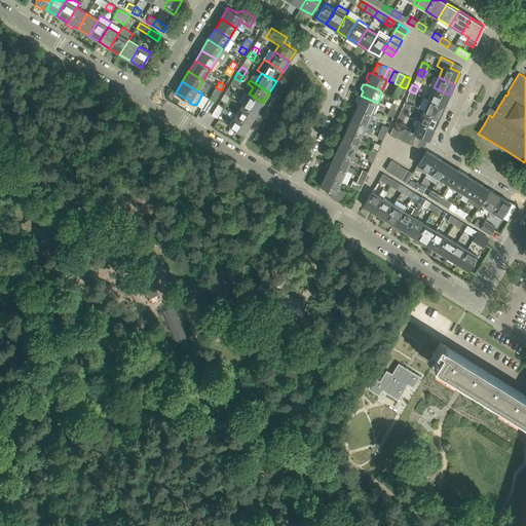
[(400,86),(397,92),(403,95),(406,88),(400,86)]
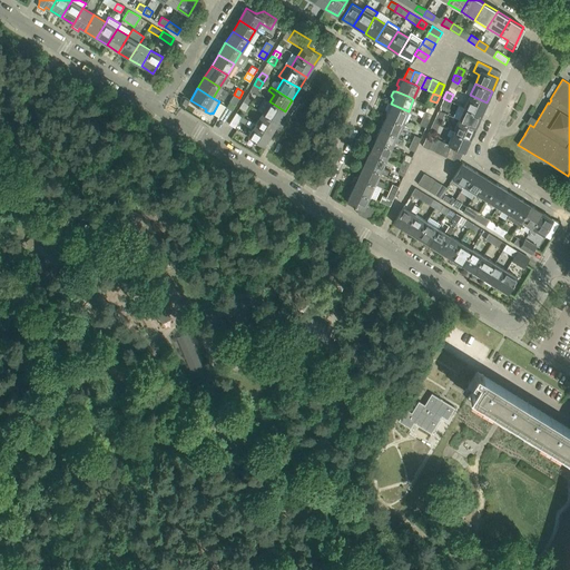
[(235,105),(239,98),(234,95),(229,101),(235,105)]
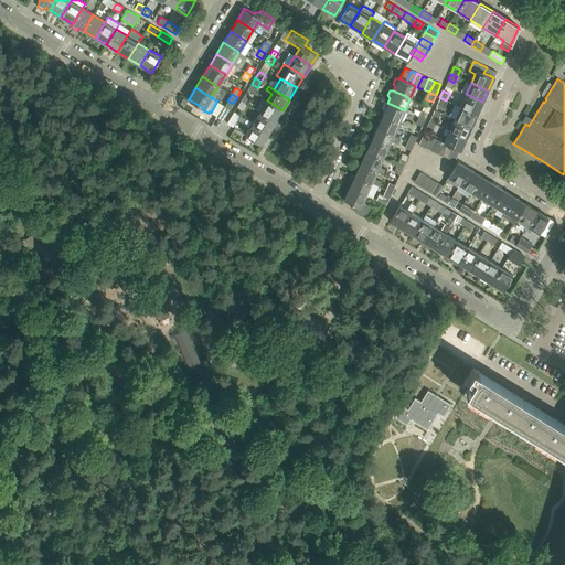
[(252,97),(245,94),(241,100),(246,104),(247,104),(252,97)]
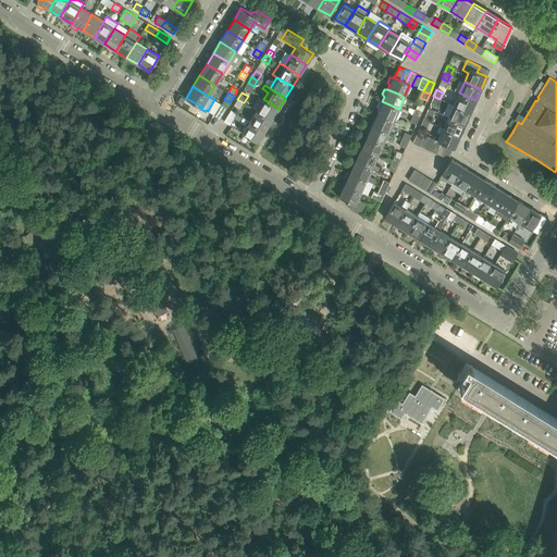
[(470,112),(475,100),(459,93),(454,104),(470,112)]
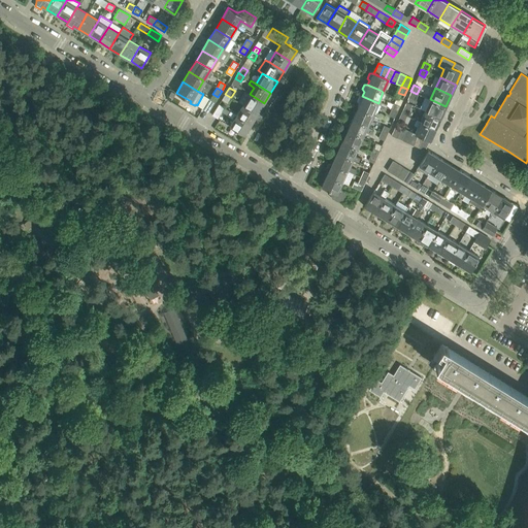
[(244,91),(238,101),(242,104),(258,113),(264,103),(250,94),(244,91)]
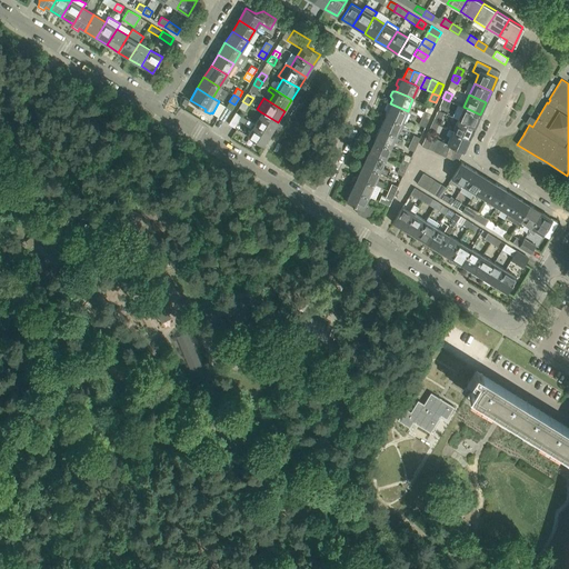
[(442,98),(440,105),(446,108),(449,101),(442,98)]
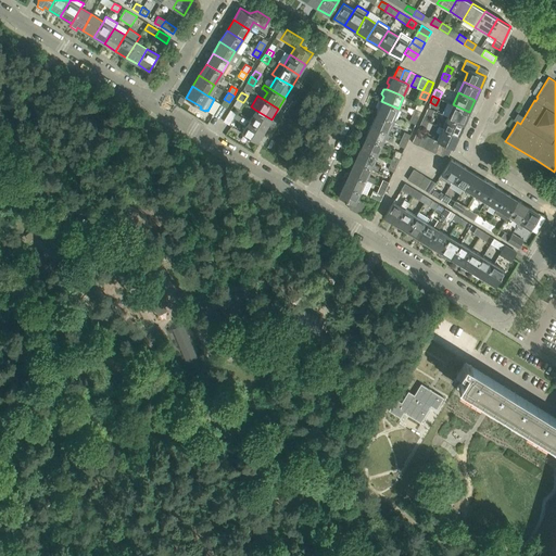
[(239,108),(242,102),(237,99),(234,104),(239,108)]
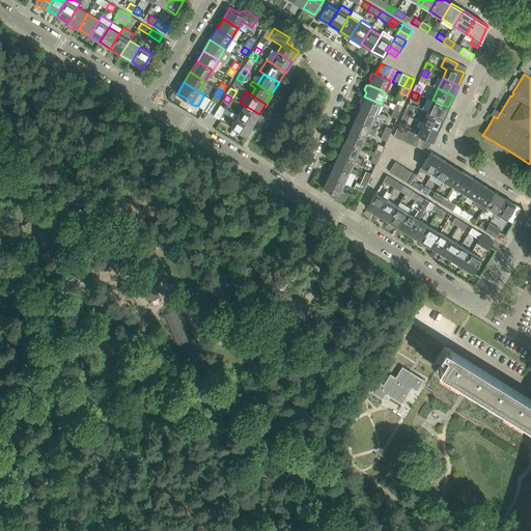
[(359,108),(374,115),(381,104),(364,96),(361,95),(359,102),(361,104),(359,108)]
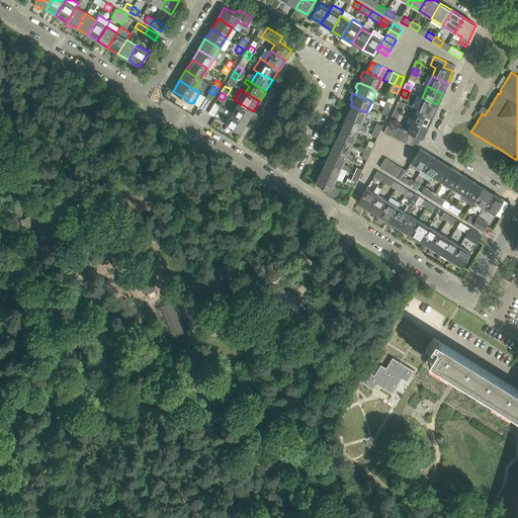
[(204,110),(211,99),(205,96),(199,107),(204,110)]
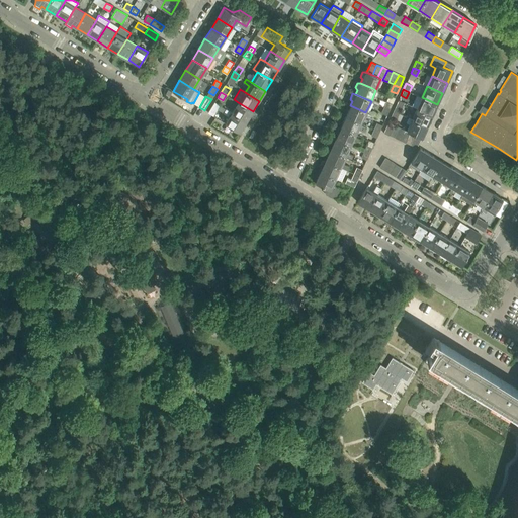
[(422,97),(417,108),(432,115),(434,115),(436,110),(435,108),(437,104),(422,97)]
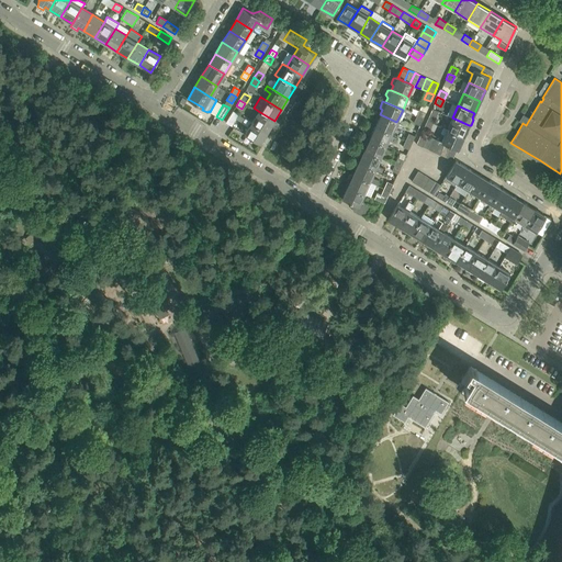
[(419,109),(416,115),(423,119),(426,112),(419,109)]
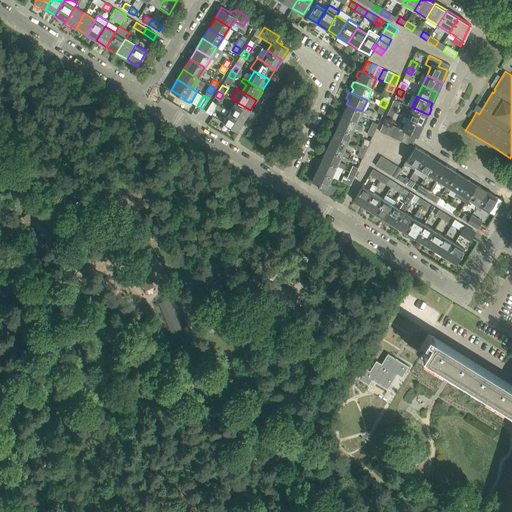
[(206,111),(211,115),(217,104),(212,101),(206,111)]
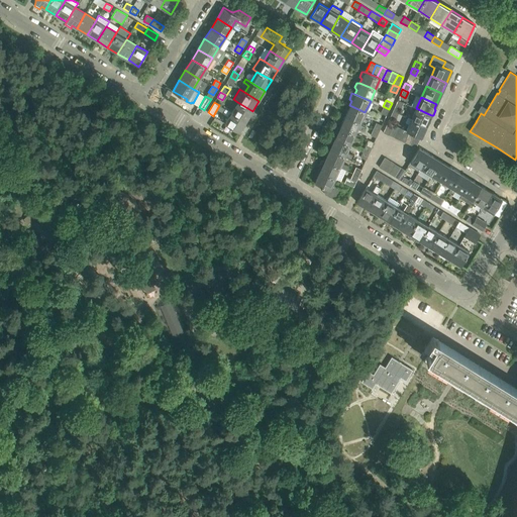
[(237,102),(231,112),(245,121),(252,111),(237,102)]
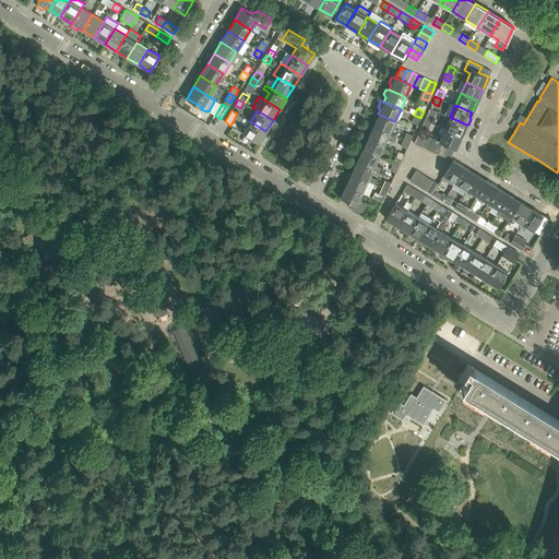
[(390,132),(394,121),(378,114),(373,125),(390,132)]
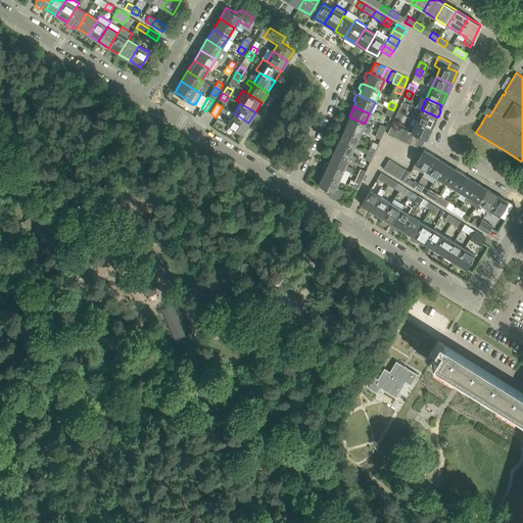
[(399,106),(397,112),(402,114),(406,108),(399,106)]
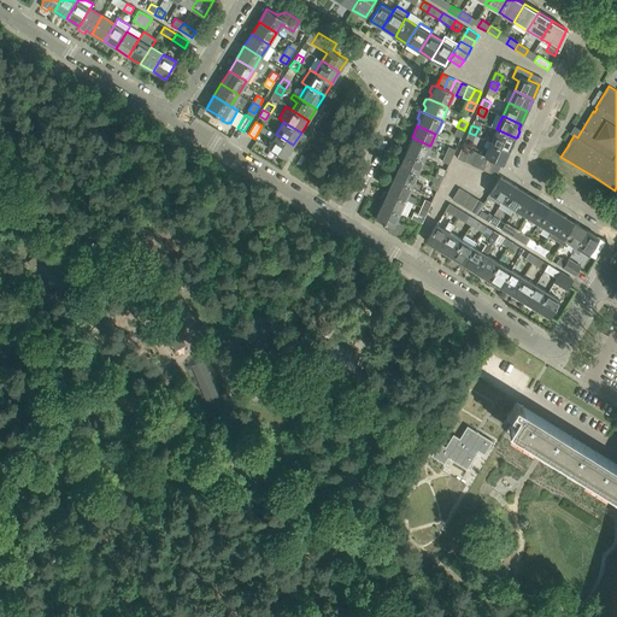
[(457,127),(454,135),(460,137),(464,130),(457,127)]
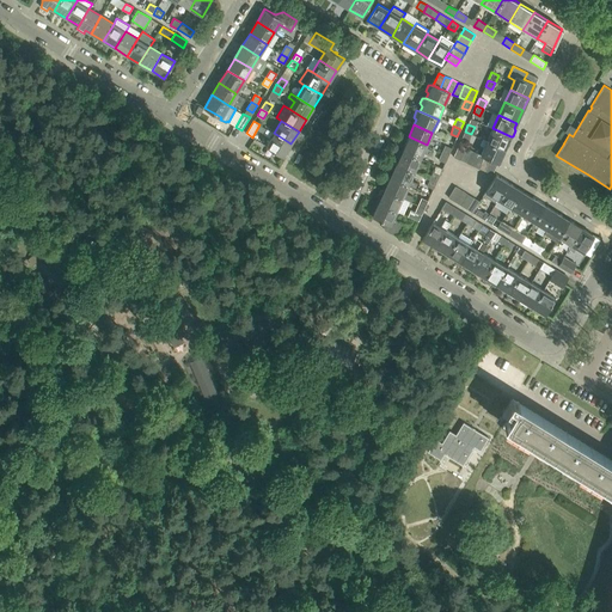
[(493,128),(487,141),(505,150),(510,136),(493,128)]
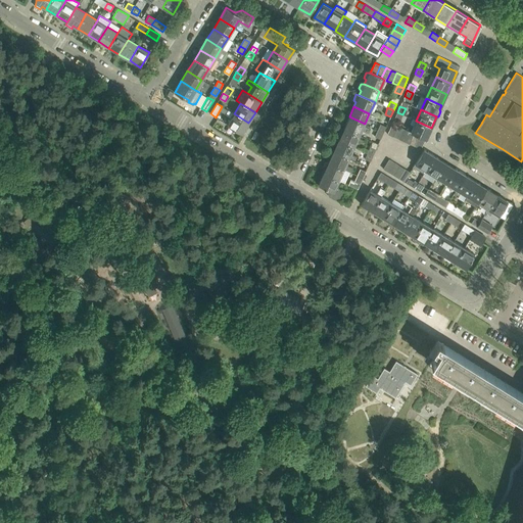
[(228,125),(242,134),(248,123),(234,113),(228,110),(225,114),(232,119),(228,125)]
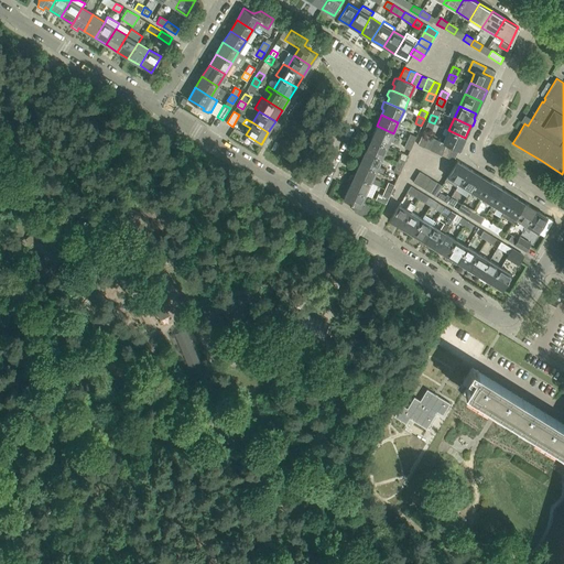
[(429,121),(425,128),(431,130),(434,123),(429,121)]
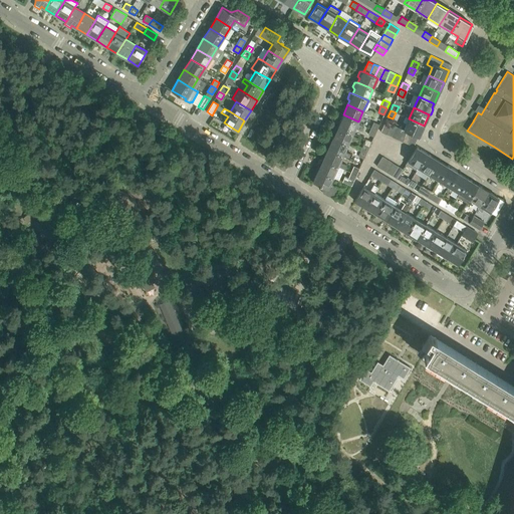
[(343,114),(338,125),(353,133),(358,121),(343,114)]
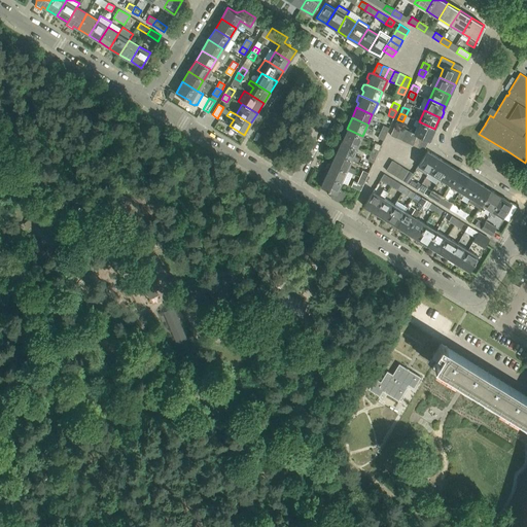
[(415,119),(413,125),(417,127),(414,133),(417,135),(422,137),(428,140),(429,140),(434,129),(419,121),(415,119)]
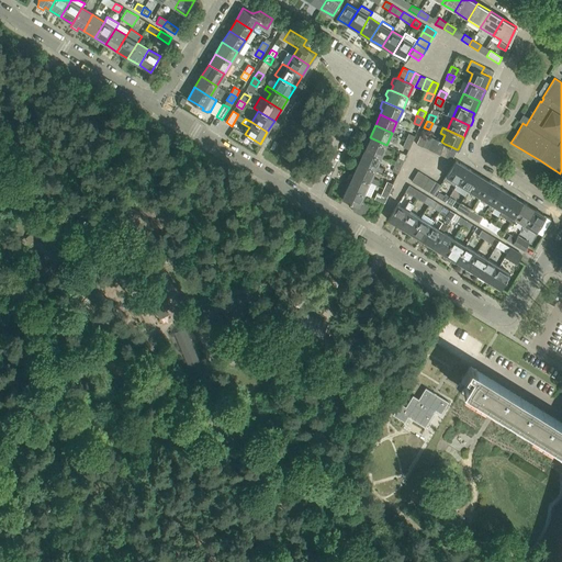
[(412,143),(412,142),(415,136),(408,133),(406,139),(412,143)]
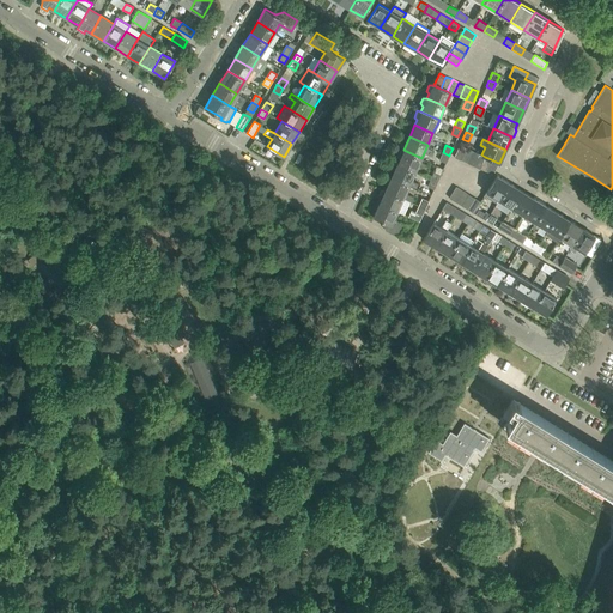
[(460,145),(454,157),(460,159),(466,147),(460,145)]
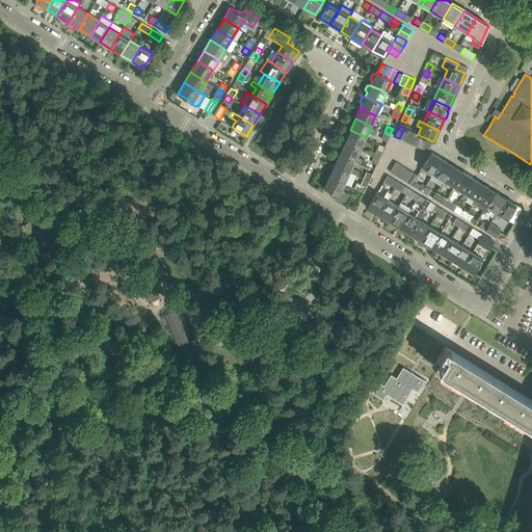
[(399,138),(405,141),(409,131),(404,128),(399,138)]
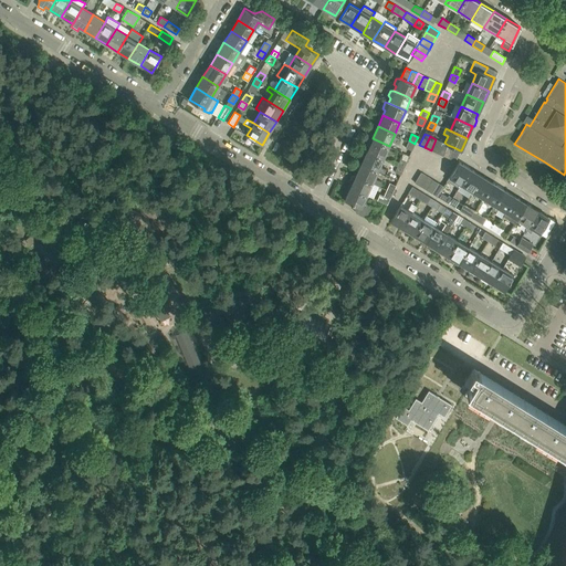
[(367,150),(384,158),(389,146),(373,138),(371,139),(368,138),(366,144),(368,147),(367,150)]
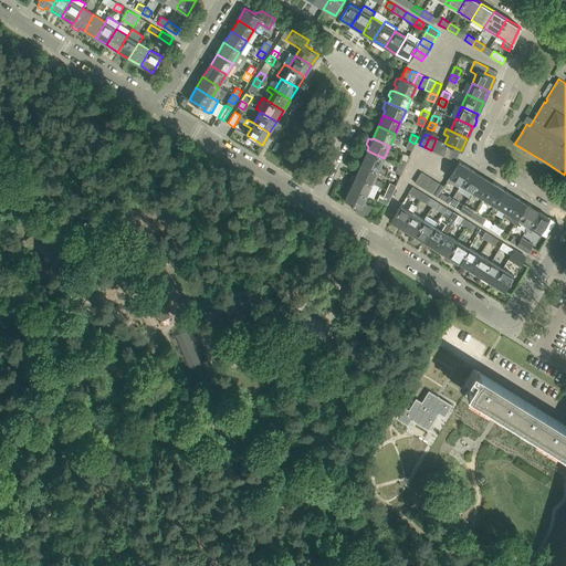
[(436,139),(431,150),(437,153),(442,142),(436,139)]
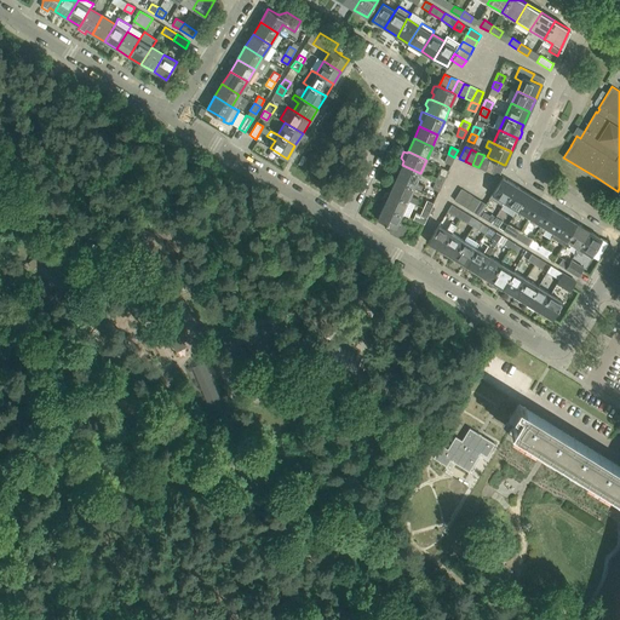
[(451,165),(454,158),(448,154),(445,161),(446,162),(451,165)]
